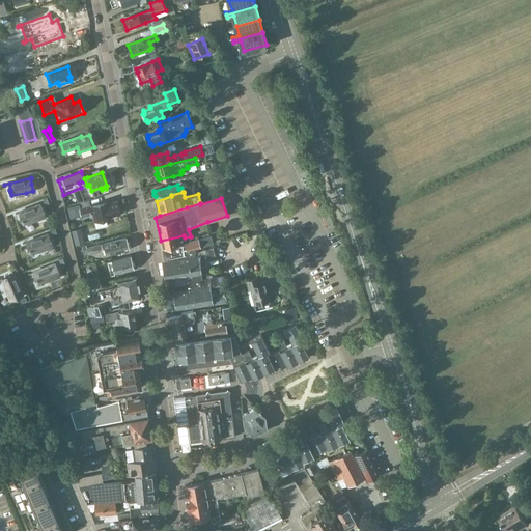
[(79,205),(67,207),(70,219),(80,217),(81,217),(92,214),(94,221),(103,219),(102,218),(120,214),(117,201),(90,207),(90,205),(80,208),(79,205)]
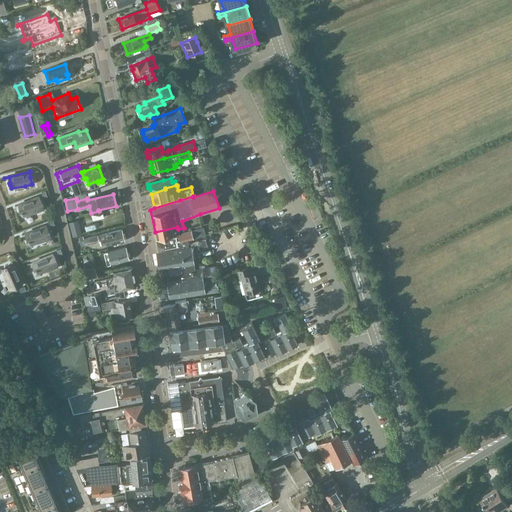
[(39,196),(14,206),(15,207),(19,205),(21,210),(20,210),(21,213),(22,212),(23,215),(37,211),(42,209),(43,209),(41,203),(40,203),(38,198),(40,197),(39,196)]
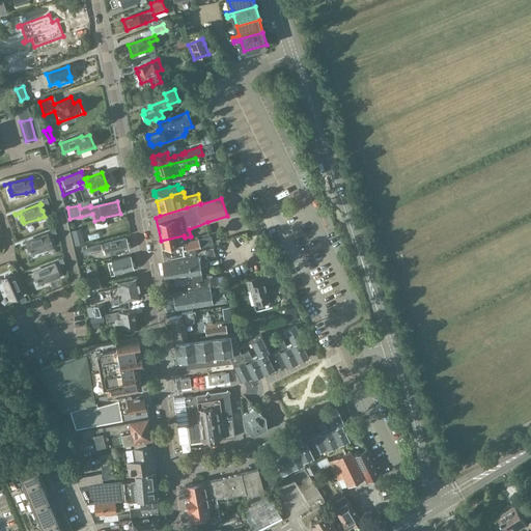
[(84,244),(81,228),(72,231),(75,246),(84,244)]
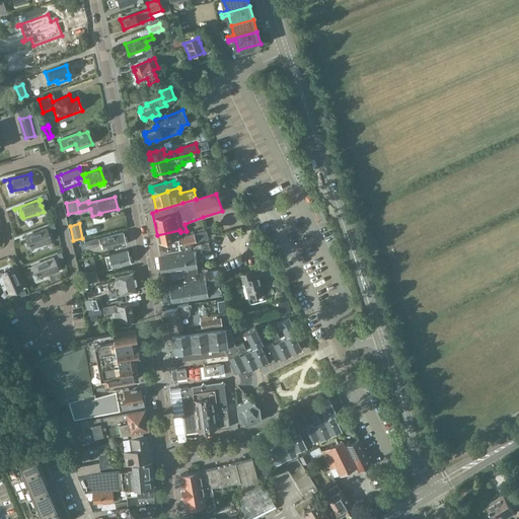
[(48,228),(21,238),(22,239),(26,237),(28,242),(27,242),(28,245),(29,244),(30,247),(45,243),(50,241),(51,241),(49,235),(48,235),(46,230),(48,229),(48,228)]
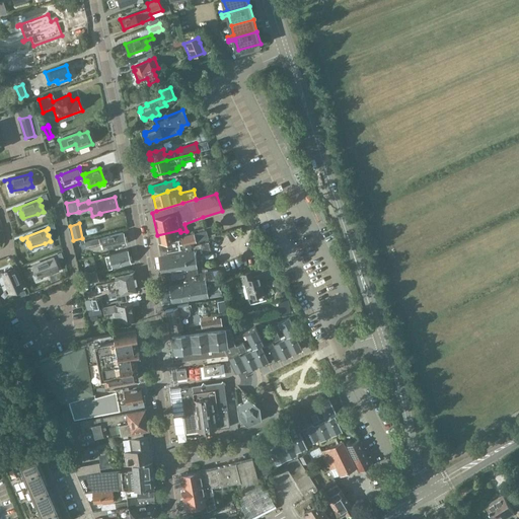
[(157,235),(161,255),(191,249),(191,247),(197,244),(196,242),(208,238),(206,230),(181,237),(180,232),(179,230),(157,235)]
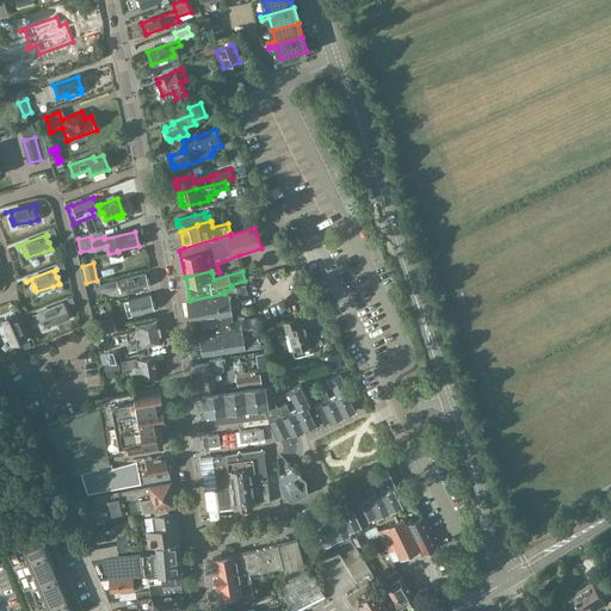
[(144,273),(121,279),(118,281),(116,282),(116,281),(99,285),(99,283),(94,284),(97,294),(102,292),(102,294),(118,289),(119,288),(122,294),(148,288),(144,273)]
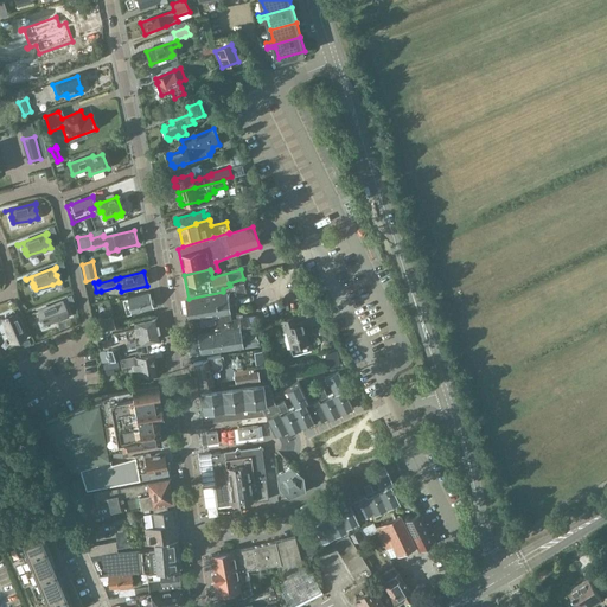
[(191,320),(198,319),(228,313),(230,327),(237,326),(249,324),(248,315),(231,319),(228,298),(246,293),(243,282),(230,286),(223,289),(223,292),(189,299),(187,299),(191,320)]
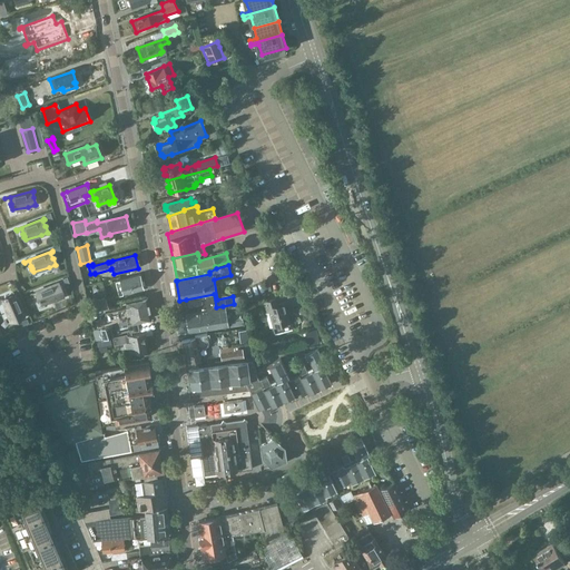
[(116,282),(119,294),(144,288),(140,275),(116,282)]
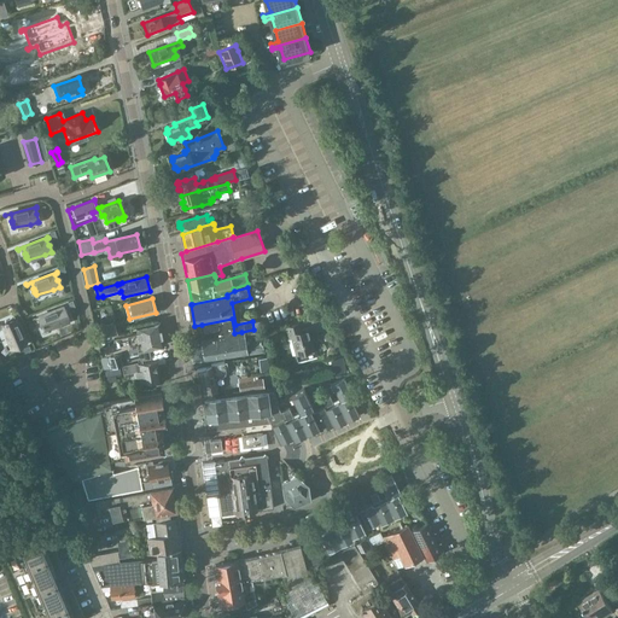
[(65,307),(35,319),(40,318),(42,324),(41,324),(42,326),(44,326),(45,330),(62,325),(68,321),(68,322),(69,321),(66,314),(65,314),(63,308),(65,308),(65,307)]
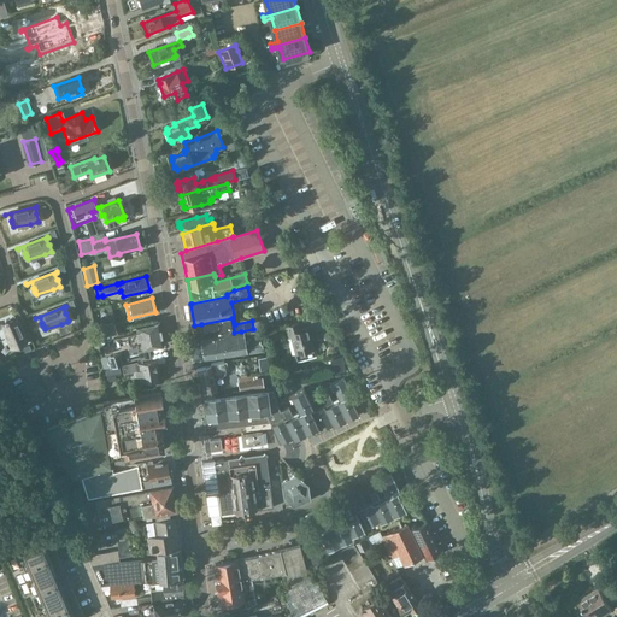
[(6,323),(3,324),(9,341),(12,347),(11,347),(12,348),(19,345),(25,342),(25,344),(27,344),(13,313),(12,315),(15,319),(9,322),(9,321),(6,322),(6,323)]
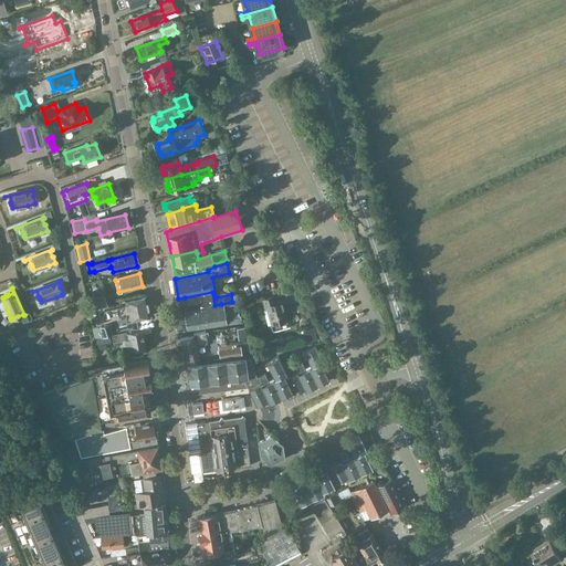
[(185,297),(187,311),(215,305),(212,292),(185,297)]
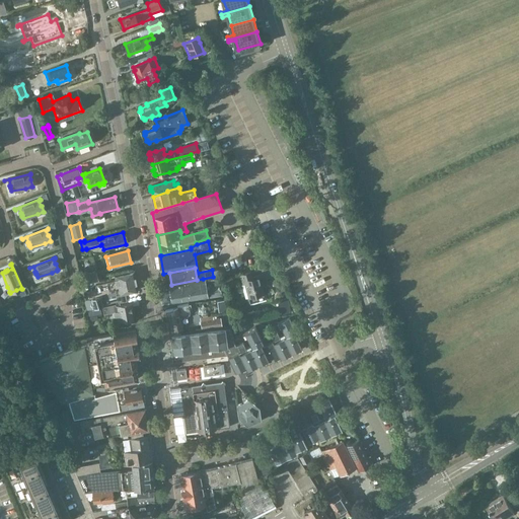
[(80,275),(82,285),(98,281),(95,272),(80,275)]
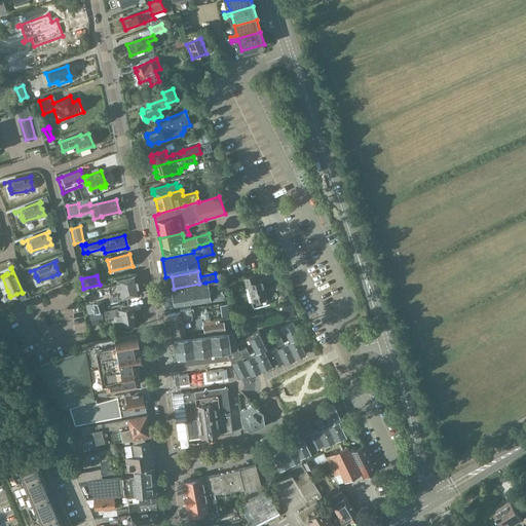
[(90,303),(92,309),(90,310),(91,313),(94,313),(94,312),(119,305),(120,307),(128,305),(126,297),(140,294),(136,275),(116,279),(117,288),(101,294),(102,299),(90,303)]
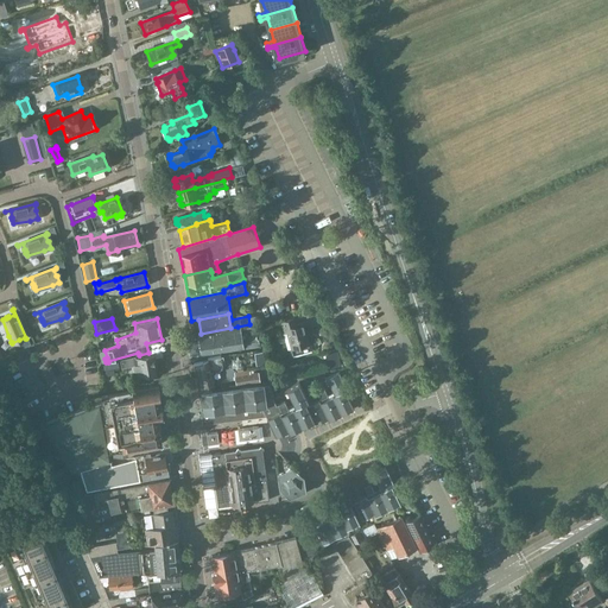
[(314,350),(311,343),(309,344),(303,323),(295,325),(292,318),(280,322),(283,334),(286,333),(291,349),(289,350),(290,356),(292,358),(312,352),(314,350)]
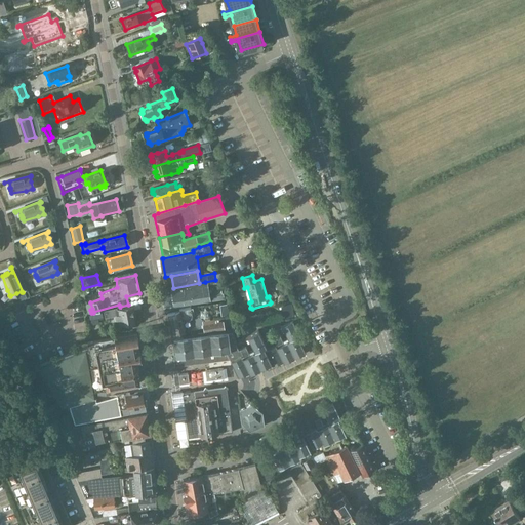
[(199,283),(173,288),(177,307),(190,304),(224,297),(220,279),(215,280),(205,282),(199,283)]
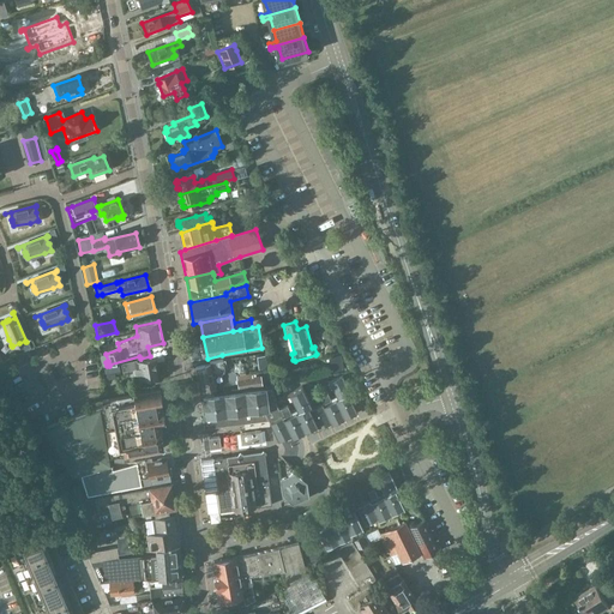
[(330,359),(333,372),(344,369),(341,355),(330,359)]
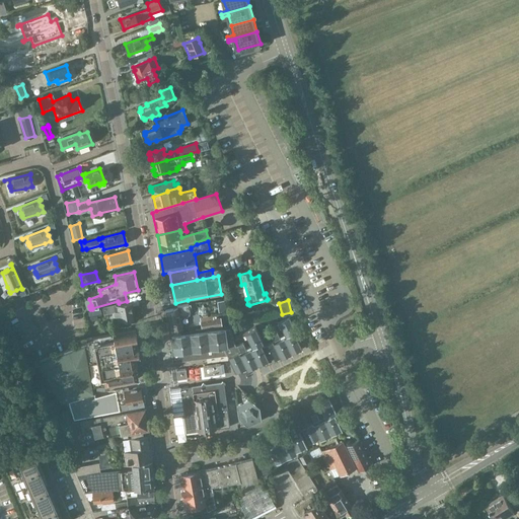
[(132,303),(116,306),(115,306),(116,311),(113,312),(115,322),(133,319),(131,308),(132,307),(132,303)]
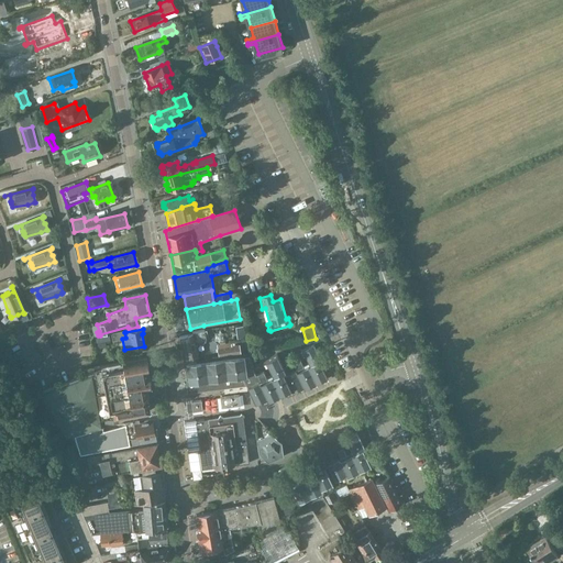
[(199,346),(197,346),(197,344),(203,343),(206,339),(205,329),(192,331),(194,334),(175,338),(178,360),(187,357),(187,359),(198,357),(198,353),(200,353),(199,346)]
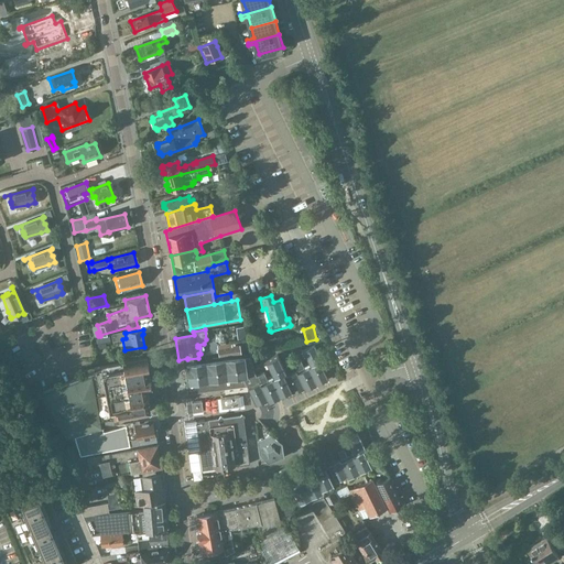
[(96,337),(99,349),(107,348),(106,344),(111,343),(109,334),(96,337)]
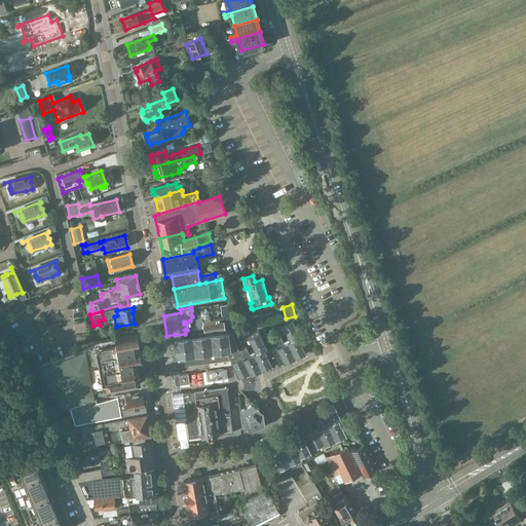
[(188,342),(191,365),(230,360),(238,376),(249,371),(250,373),(268,364),(267,363),(270,362),(272,366),(280,363),(279,361),(283,360),(285,364),(292,360),(291,359),(295,357),(295,358),(305,352),(299,338),(301,336),(293,320),(282,325),(288,338),(283,340),(279,334),(274,337),(277,343),(267,348),(259,331),(248,336),(255,350),(251,352),(246,345),(239,348),(235,341),(234,335),(229,336),(188,342)]
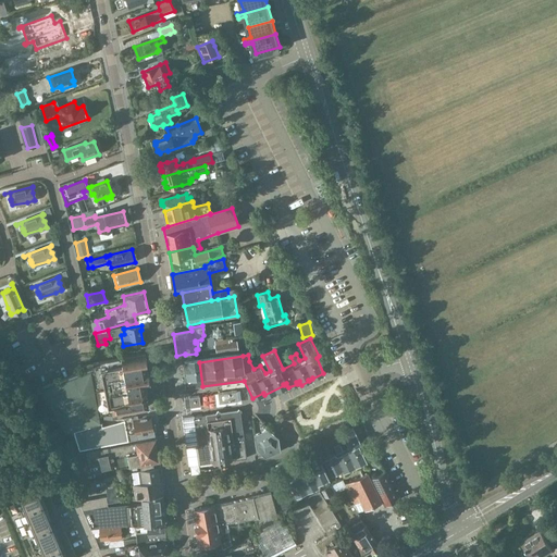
[(214,341),(214,344),(217,354),(238,350),(236,341),(229,342),(229,338),(214,341)]
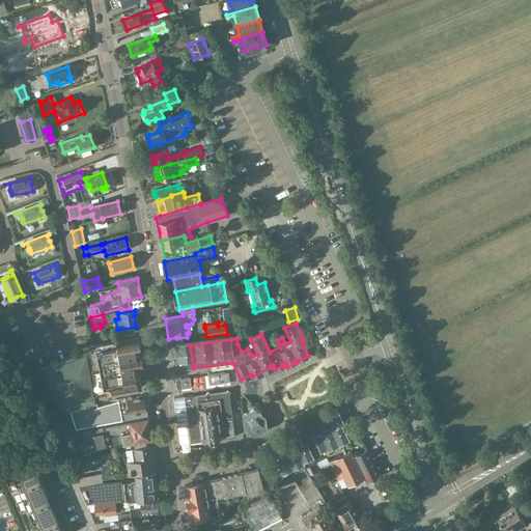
[(48,391),(61,413),(96,401),(96,398),(112,395),(111,393),(142,388),(141,382),(142,382),(140,368),(138,368),(137,365),(142,364),(141,354),(139,354),(138,348),(140,347),(138,336),(88,346),(88,350),(35,370),(48,391)]
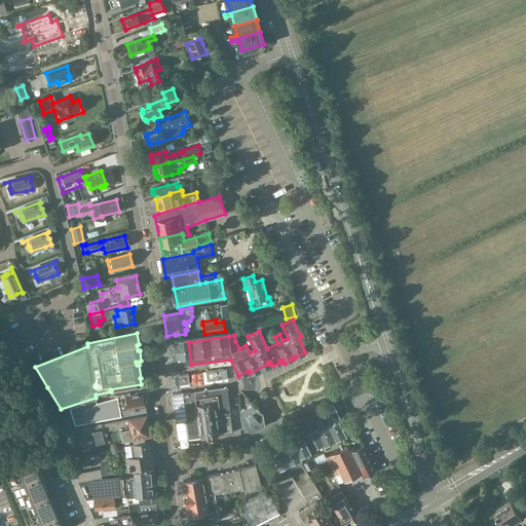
[(175,368),(191,365),(188,342),(173,344),(175,368)]
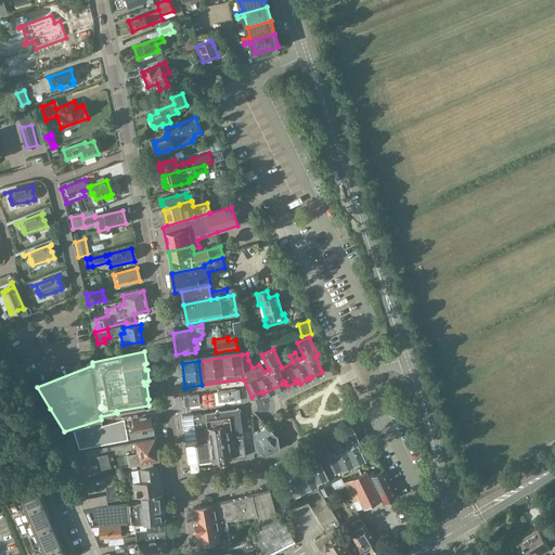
[(217,392),(218,402),(237,399),(236,390),(217,392)]
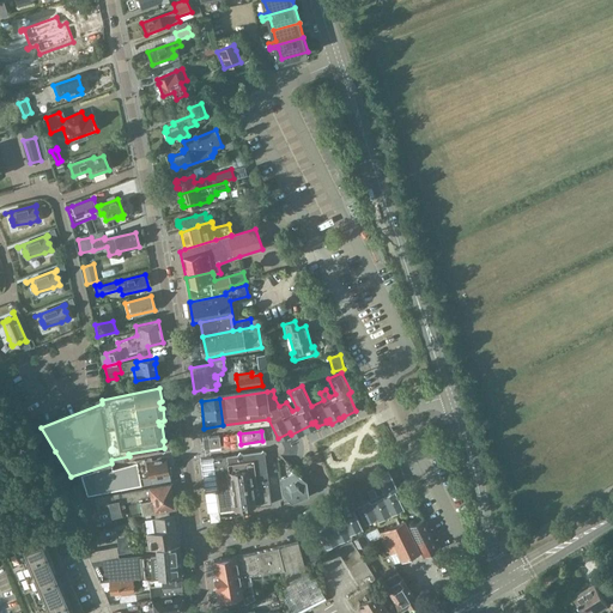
[(202,438),(205,449),(220,447),(219,436),(202,438)]
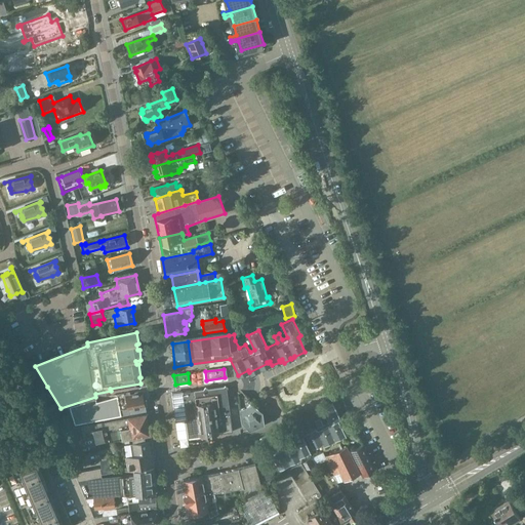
[(315,385),(318,391),(327,387),(324,379),(315,385)]
